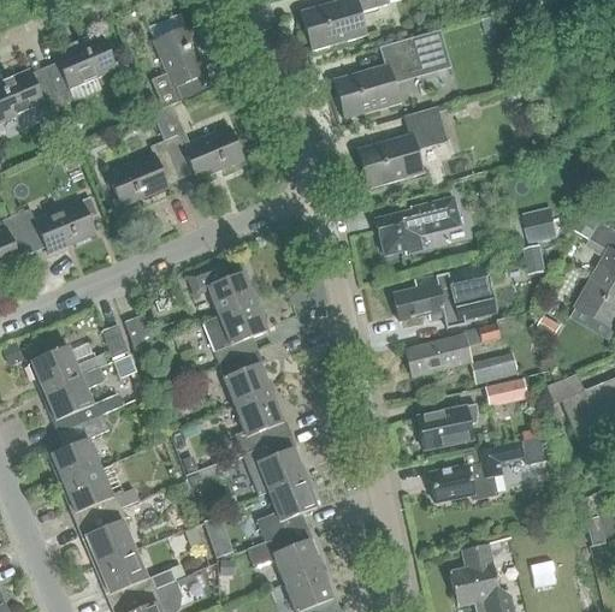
[(360,11),(389,3),(388,0),(333,0),(301,10),(313,49),(366,34),(360,11)]
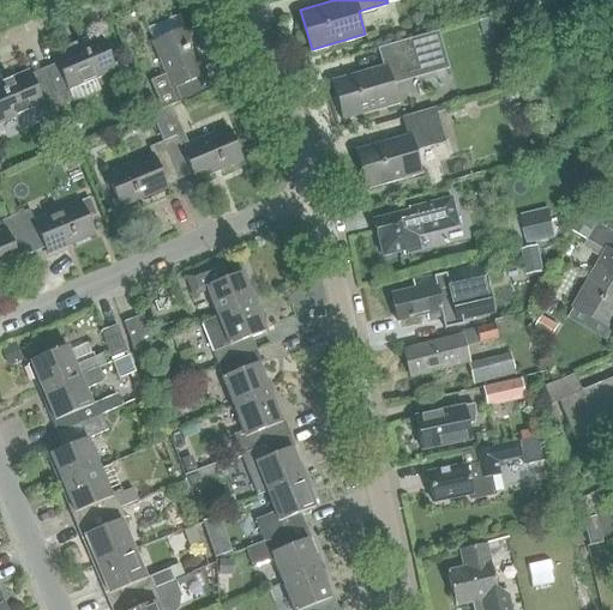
[(149,79),(161,107),(170,103),(205,89),(199,76),(204,73),(184,26),(152,40),(166,72),(149,79)]
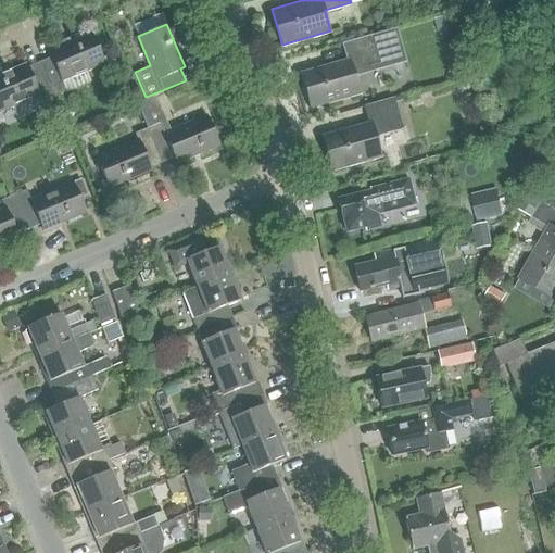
[(354,72),(381,64),(406,58),(396,26),(371,33),(342,41),(347,57),(301,71),(312,107),(361,92),(354,72)]
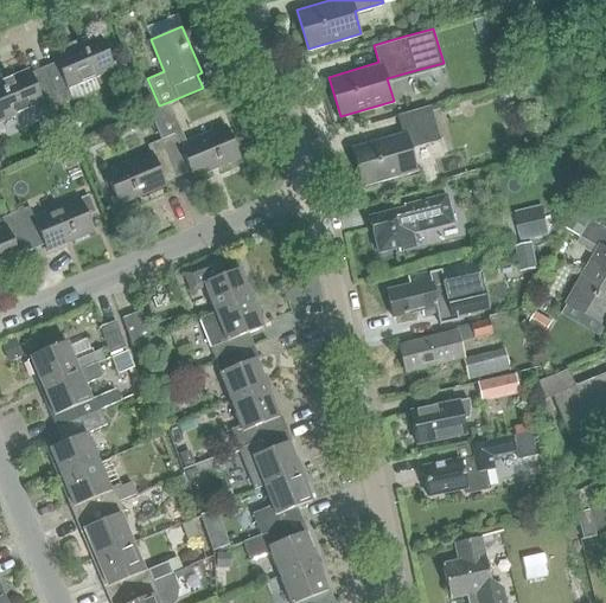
[(58,62),(44,68),(59,103),(74,97),(69,87),(114,66),(100,34),(55,53),(58,62)]
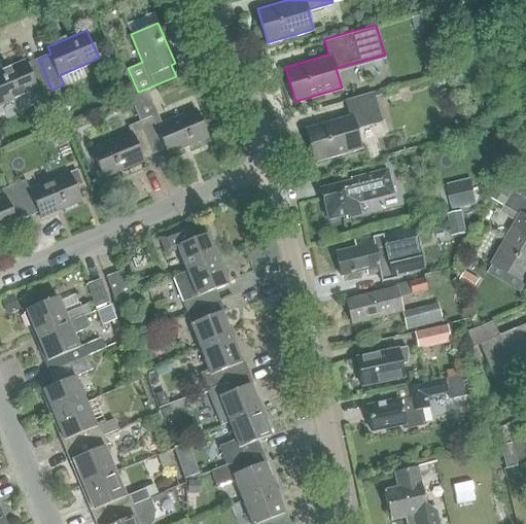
[(51,90),(38,59),(27,63),(26,60),(0,70),(0,104),(37,89),(39,95),(51,90)]
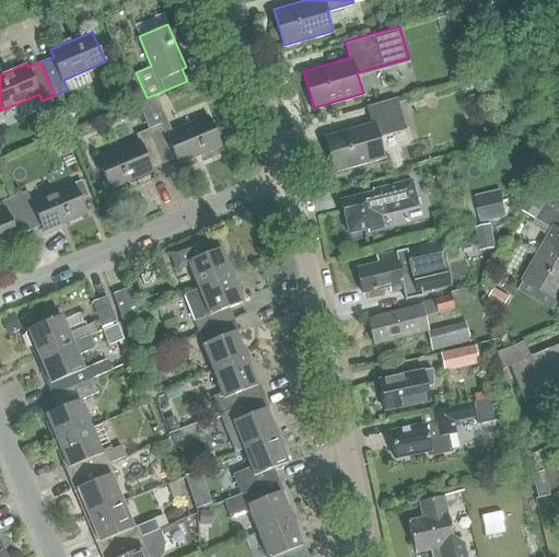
[(155,94),(147,97),(137,102),(148,127),(149,126),(163,160),(174,154),(177,162),(220,144),(207,115),(171,130),(155,94)]
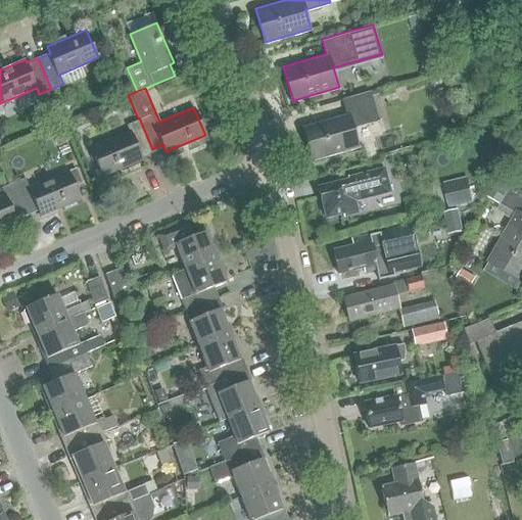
[(67,108),(69,105),(63,90),(56,92),(64,114),(69,113),(67,108)]
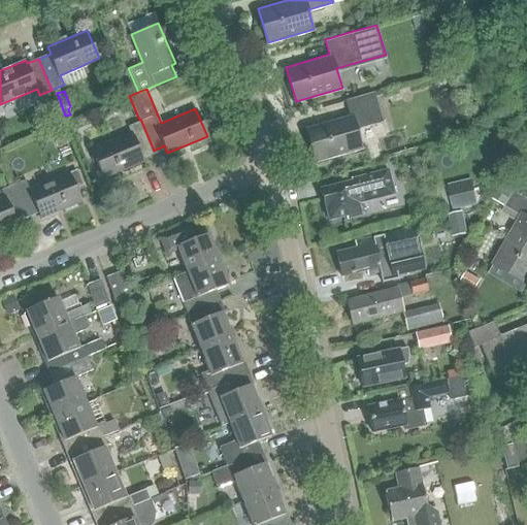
[(356,127),(383,120),(374,91),(346,99),(351,115),(306,127),(316,160),(362,148),(356,127)]
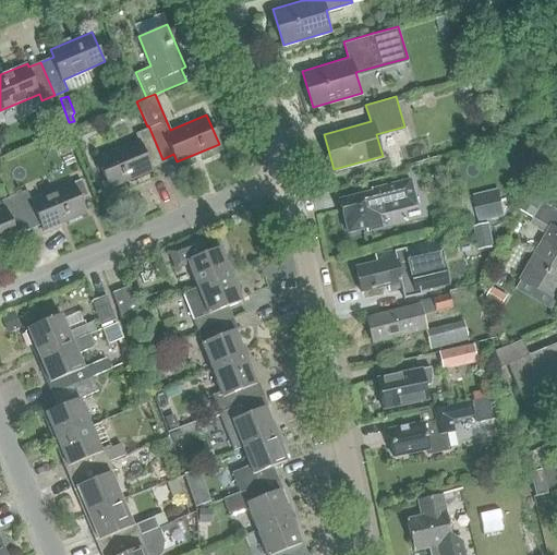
[(246,131),(240,116),(231,120),(237,134),(246,131)]
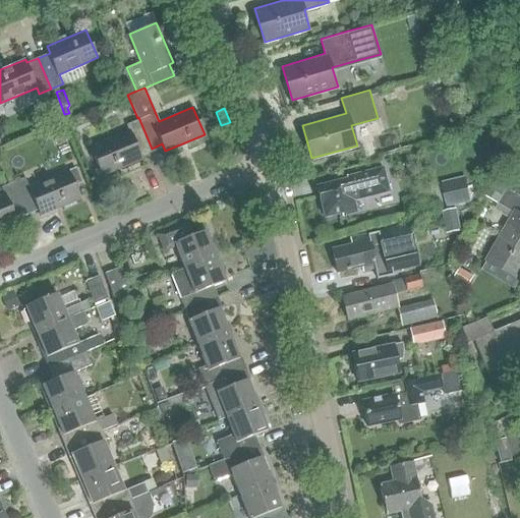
[(138,117),(137,118),(127,122),(130,129),(92,146),(104,174),(142,158),(140,153),(152,149),(138,117)]
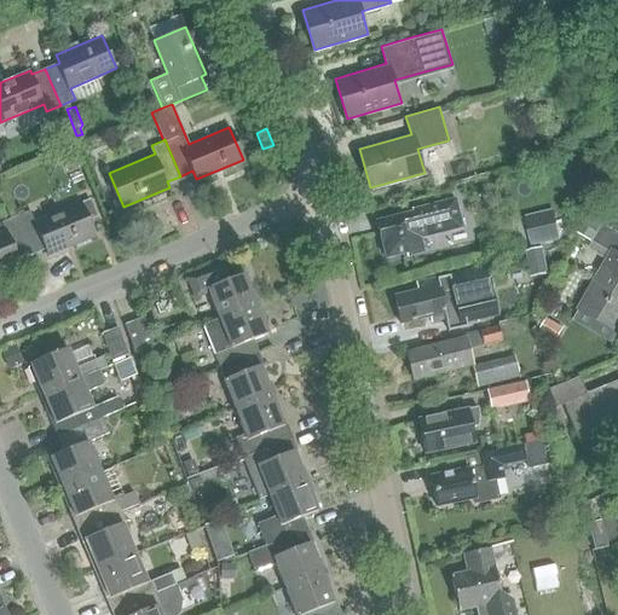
[(71,151),(61,156),(67,170),(78,166),(71,151)]
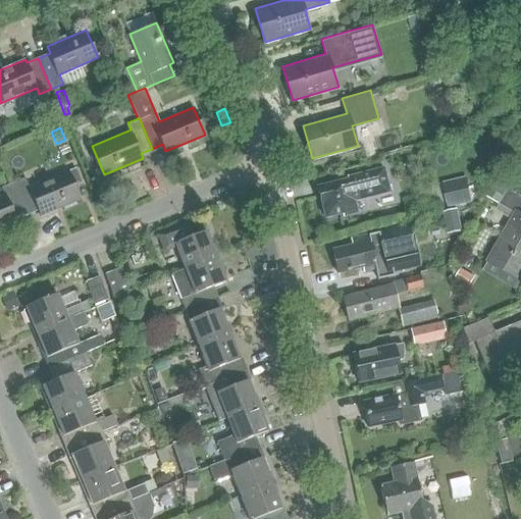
[(357,212),(354,199),(391,190),(383,164),(348,173),(349,177),(318,186),(325,216),(342,212),(347,215),(357,212)]
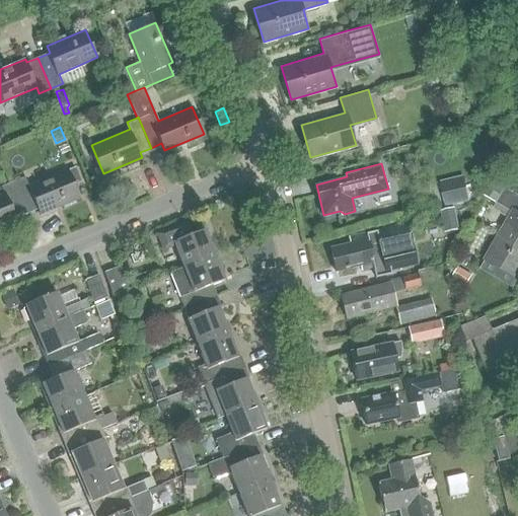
[(13,180),(27,212),(39,207),(41,212),(80,196),(68,167),(29,183),(25,174),(13,180)]
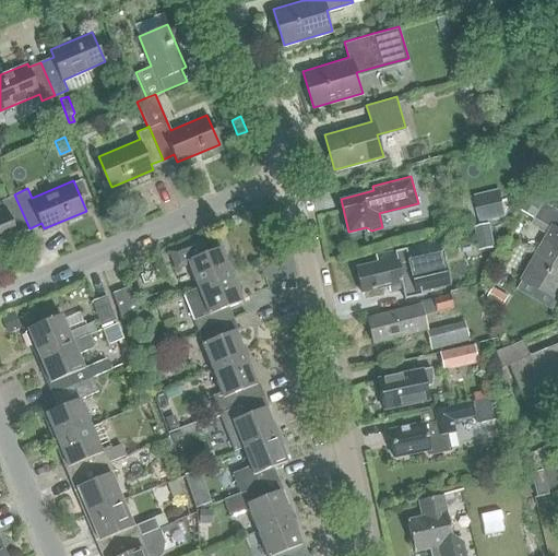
[(18,234),(30,228),(14,194),(2,199),(7,208),(0,210),(0,244),(19,237),(18,234)]
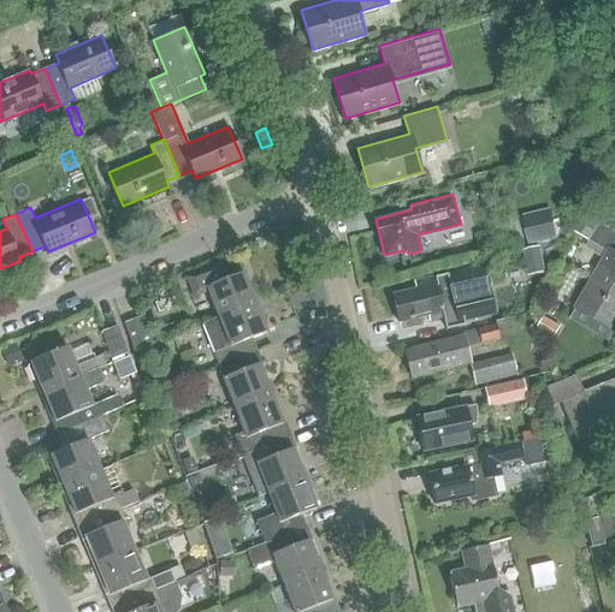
[(524,223),(528,243),(557,236),(553,217),(524,223)]
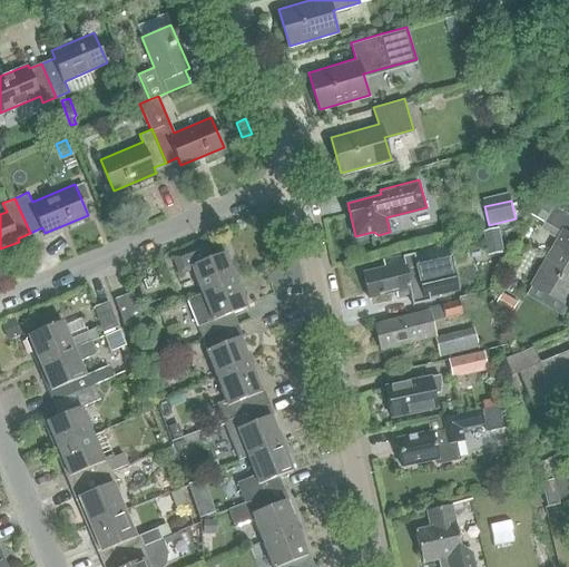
[(568,211),(558,205),(548,222),(566,232),(535,284),(568,303),(568,211)]
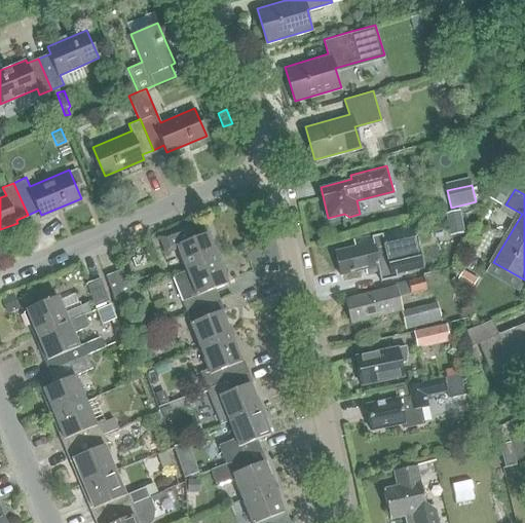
[(459,206),(443,210),(449,233),(464,229),(459,206)]
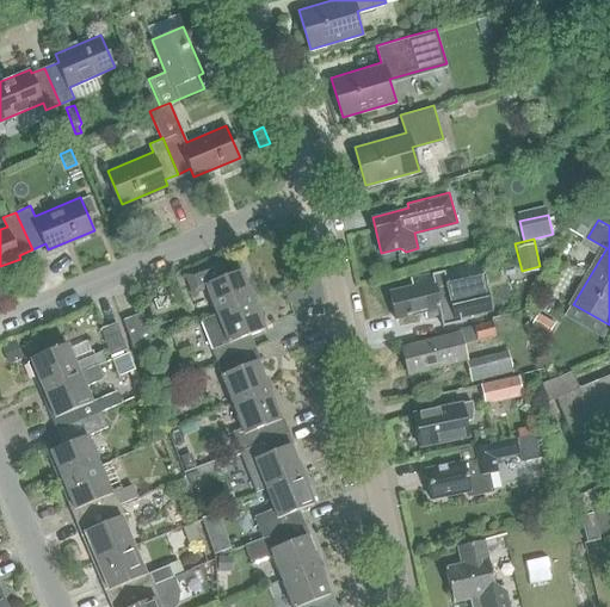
[(192,292),(207,286),(217,313),(253,298),(241,268),(226,274),(219,258),(184,272),(192,292)]
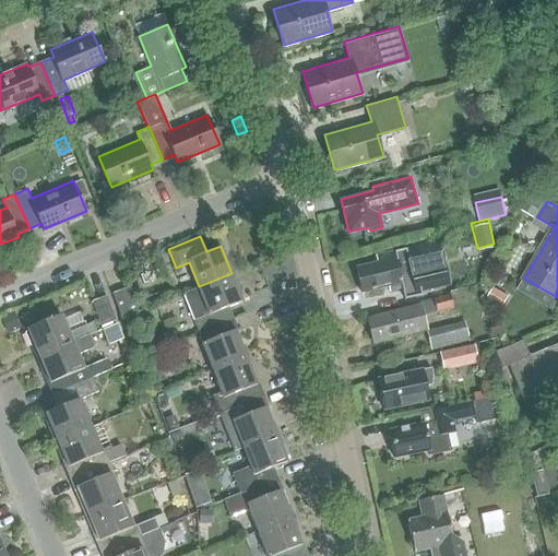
[(403,286),(405,295),(420,291),(419,288),(448,282),(437,237),(375,252),(377,260),(357,265),(363,288),(388,282),(390,288),(403,286)]
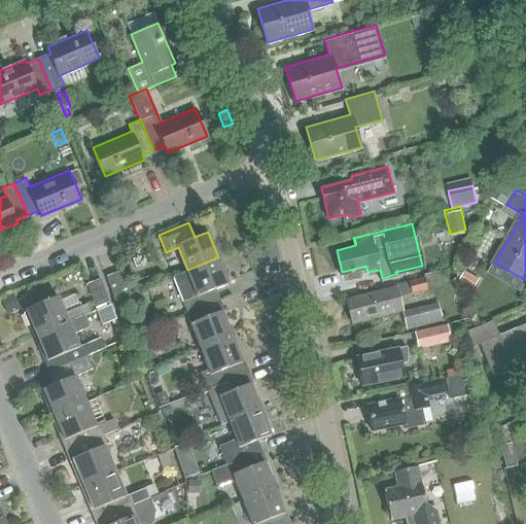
[(229,283),(218,257),(187,270),(172,276),(182,300),(186,310),(187,309),(188,312),(220,299),(216,288),(229,283)]
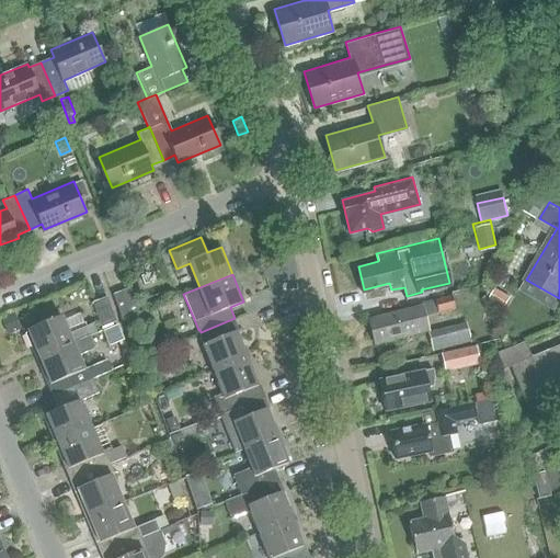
[(124,317),(140,310),(130,285),(114,292),(124,317)]
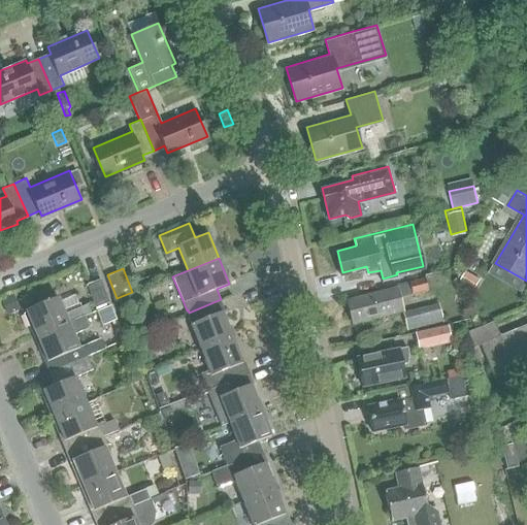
[(412,293),(426,289),(423,275),(408,280),(409,282),(412,293)]
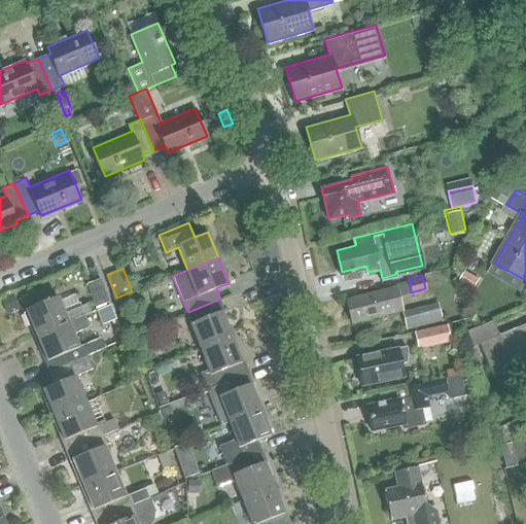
[(85,282),(95,306),(109,300),(100,277),(85,282)]
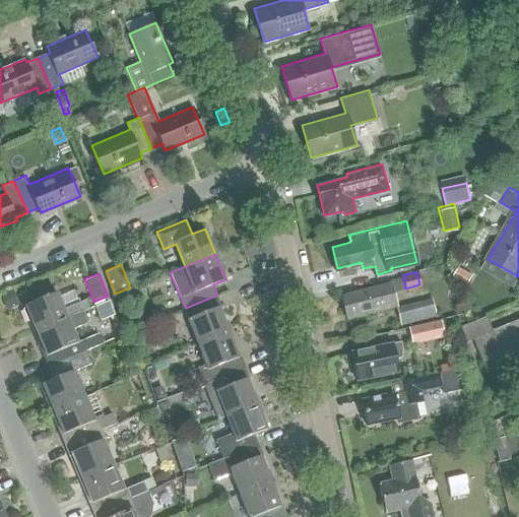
[(397,304),(394,292),(405,288),(403,277),(391,281),(342,296),(348,318),(397,304)]
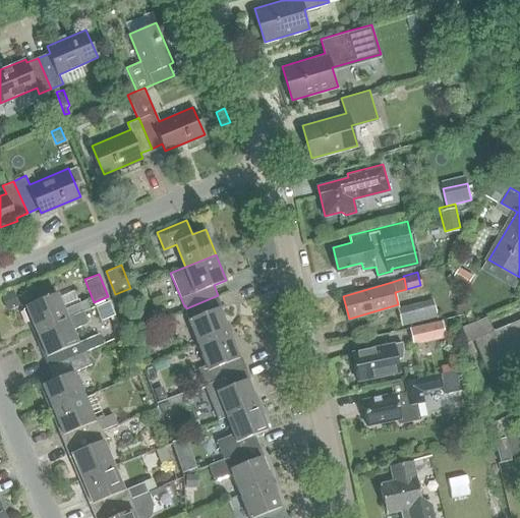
[(36,331),(82,310),(91,307),(88,299),(82,301),(80,297),(64,304),(58,291),(24,305),(36,331)]
